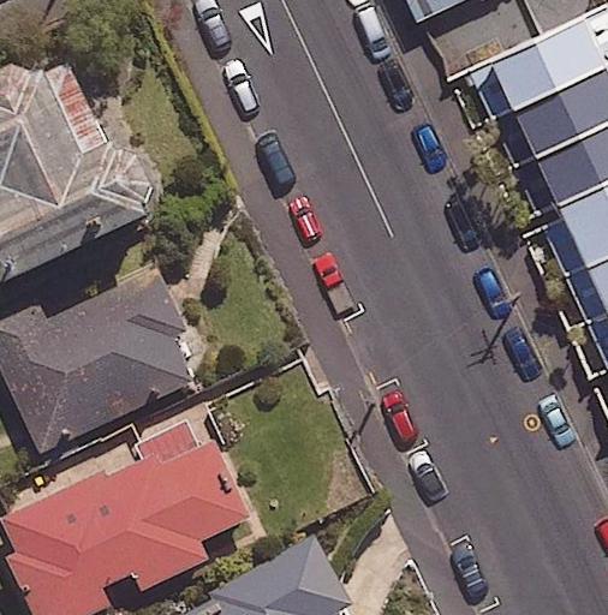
[(607,17),(606,11),(492,63),(607,316),(607,17)]
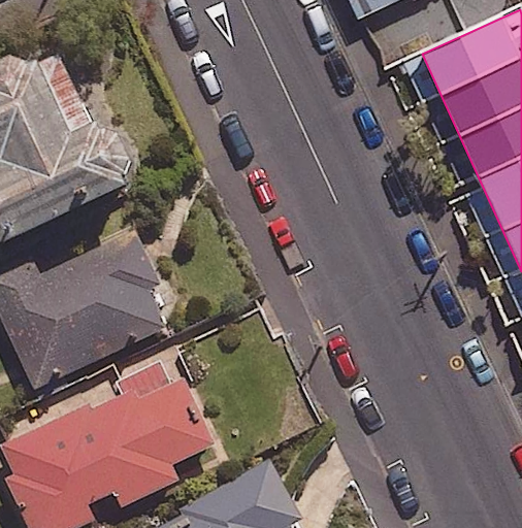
[(95,129),(57,47),(23,63),(10,60),(0,62),(0,244),(123,189),(133,169),(129,146),(117,134),(95,129)]
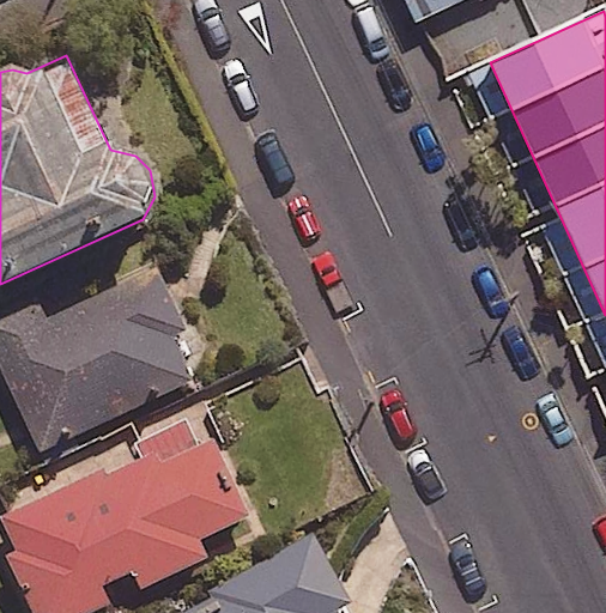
[(181,327),(153,268),(66,308),(60,295),(0,321),(0,372),(36,450),(188,380),(168,334),(181,327)]
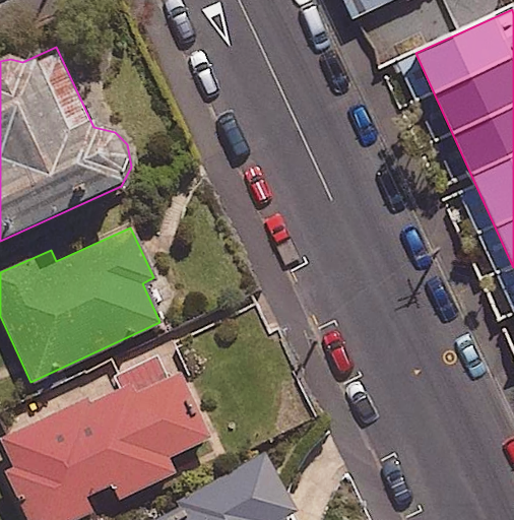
[(208,440),(170,351),(93,385),(98,395),(0,437),(0,445),(33,519),(76,519),(91,514),(84,497),(111,485),(117,499),(173,474),(166,458),(208,440)]
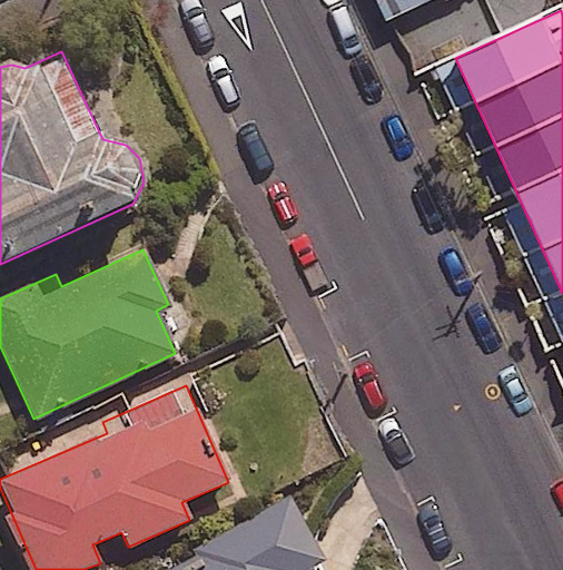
[(304,569),(322,561),(289,500),(191,550),(197,561),(180,569),(304,569)]
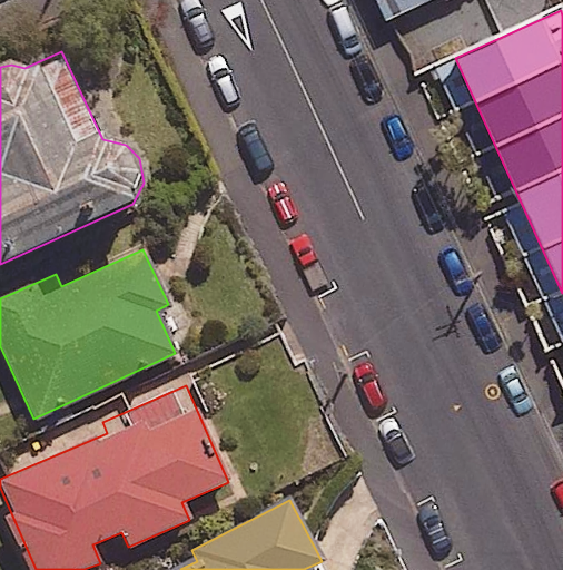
All buildings are outlined.
